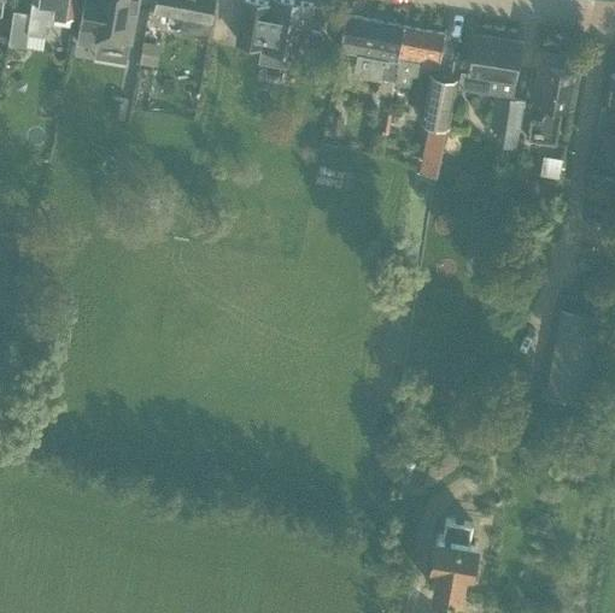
[(31,0),(29,16),(13,13),(9,47),(25,49),(28,35),(44,37),(47,19),(53,21),(54,16),(71,18),(72,0),(31,0)]
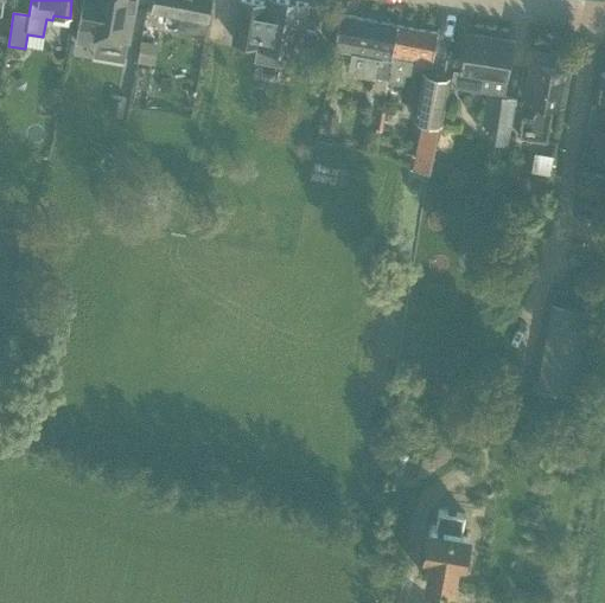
[(82,0),(76,44),(94,47),(96,37),(128,43),(134,0),(82,0)]
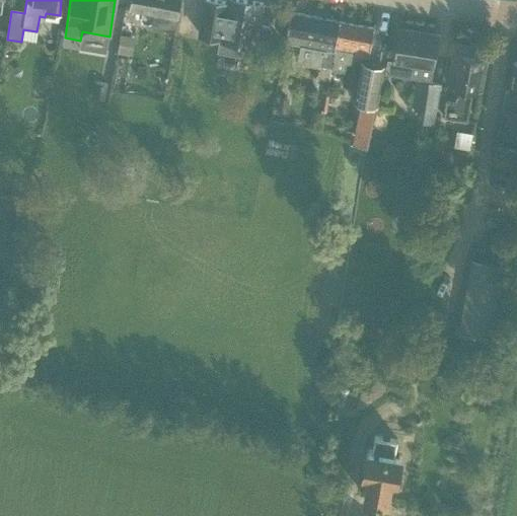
[(172,20),(174,20),(177,0),(131,0),(129,12),(154,16),(151,30),(170,34),(172,20)]
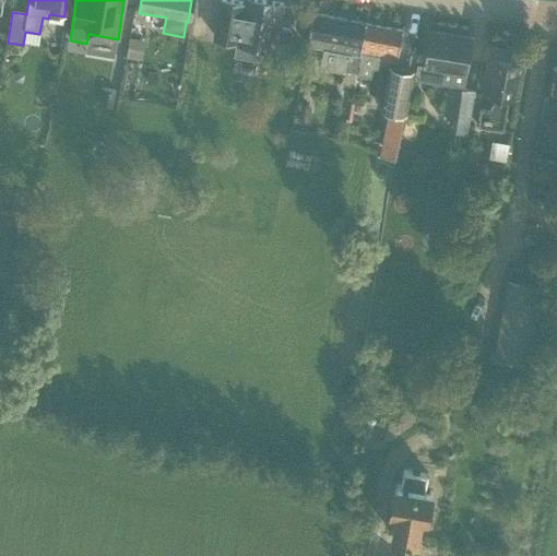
[(291,32),(279,30),(283,7),(248,0),(244,0),(243,3),(243,4),(236,46),(276,54),(286,56),(291,32)]
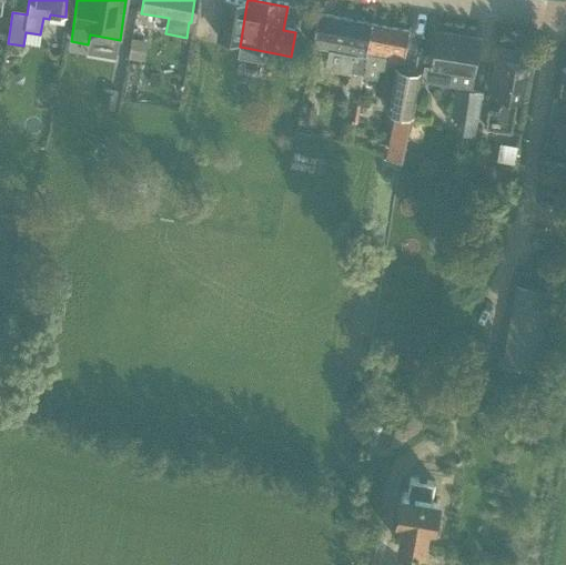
[(224,1),(218,41),(222,42),(240,44),(246,4),(229,1),(224,1)]
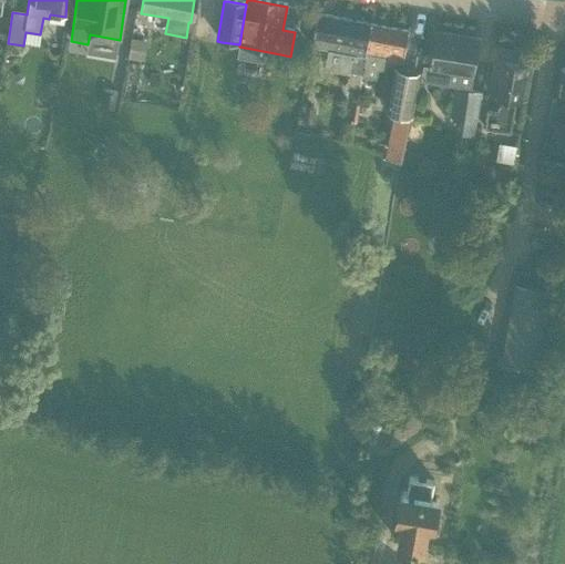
[(370,28),(357,24),(317,18),(311,49),(328,52),(327,61),(330,64),(349,68),(345,91),(358,94),(361,77),(370,28)]
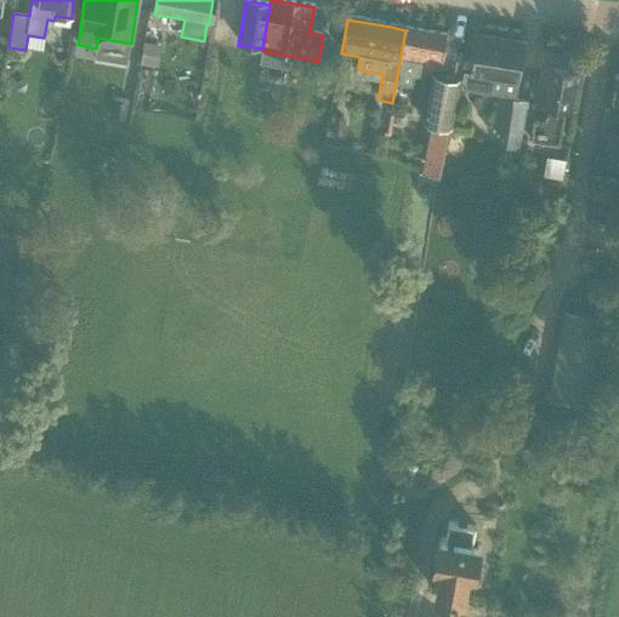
[(441,73),(447,38),(405,30),(396,84),(412,86),(414,68),(441,73)]
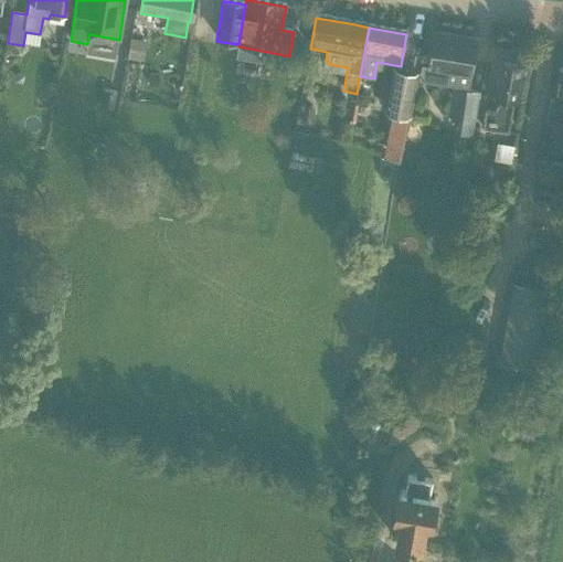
[(471,78),(469,77),(476,40),(435,33),(428,67),(422,67),(420,84),(426,84),(432,85),(432,84),(469,91),(471,78)]
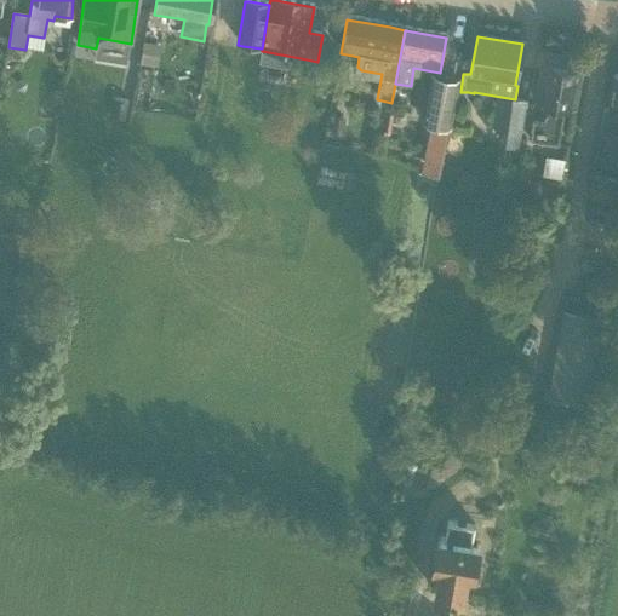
[(158,46),(143,44),(141,64),(154,67),(158,46)]
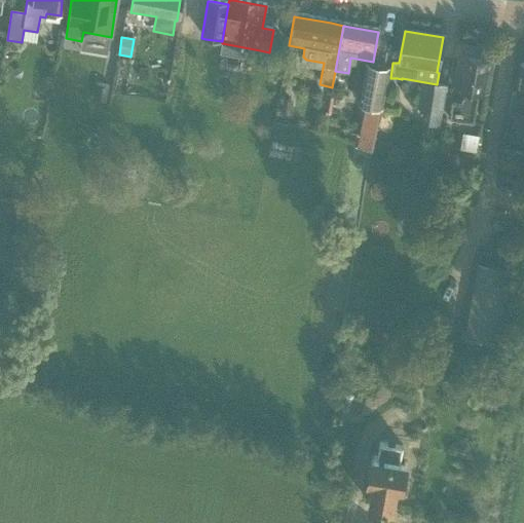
[(476,58),(476,57),(477,54),(463,52),(463,55),(460,55),(457,74),(460,75),(458,89),(463,90),(461,104),(451,103),(448,121),(474,125),(479,92),(486,95),(492,61),(476,58)]
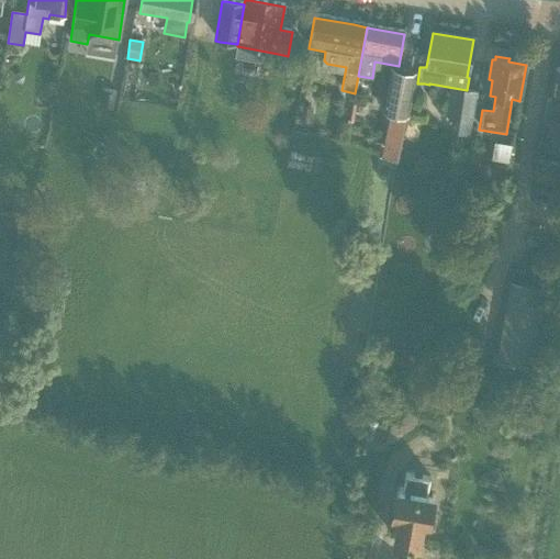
[(416,74),(403,71),(390,68),(381,112),(409,118),(416,74)]
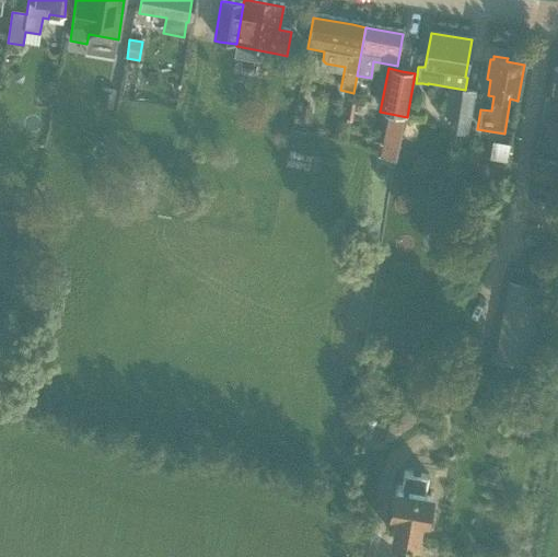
[(557,70),(554,69),(548,102),(557,103),(557,70)]
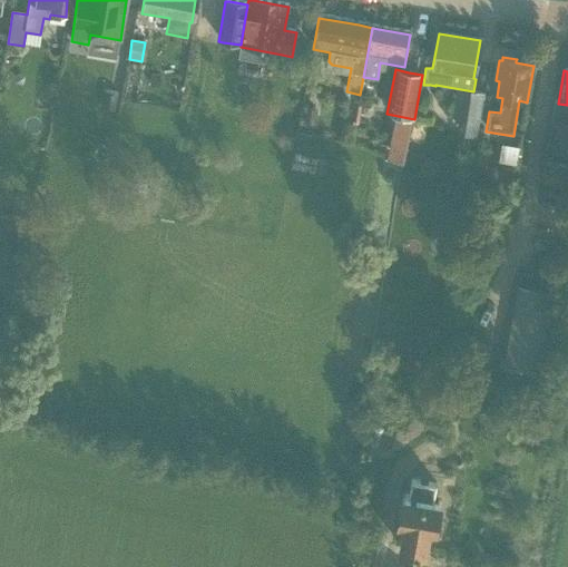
[(467,123),(464,138),(478,140),(485,96),(456,91),(451,119),(467,123)]
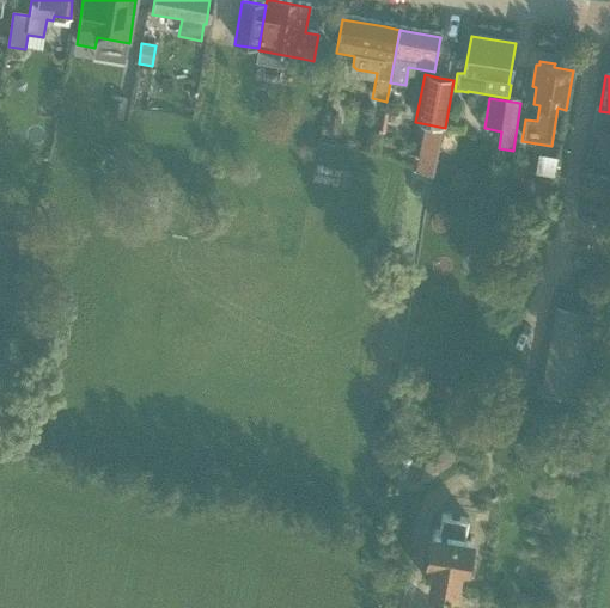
[(110,99),(108,117),(122,120),(126,102),(110,99)]
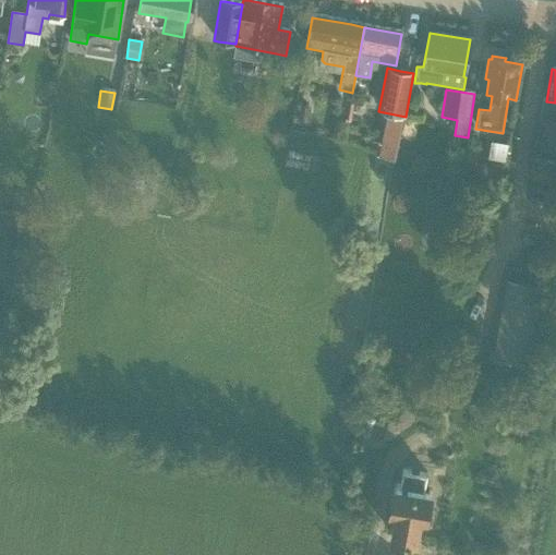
[(299,106),(297,122),(307,124),(310,112),(305,107),(299,106)]
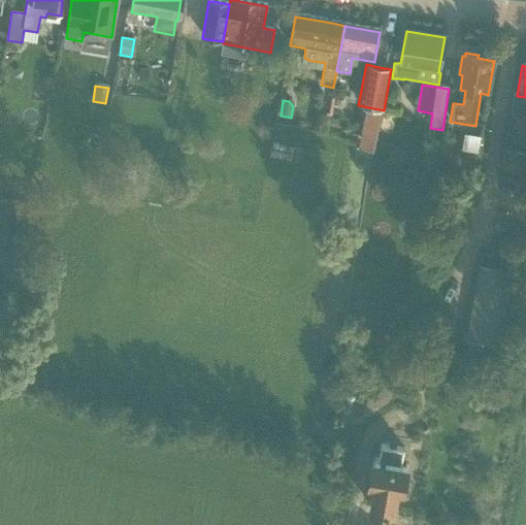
[(364,108),(361,126),(375,129),(379,111),(364,108)]
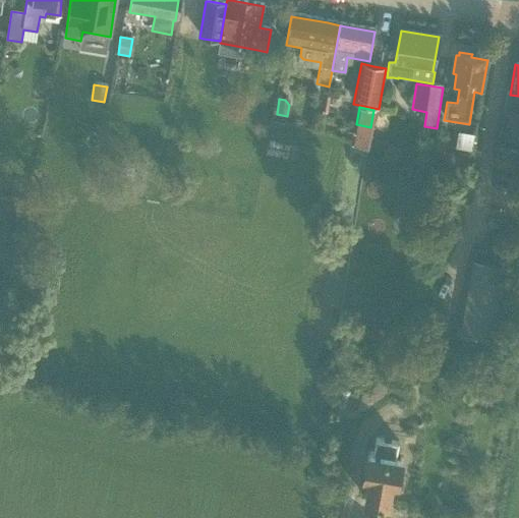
[(322,114),(312,112),(309,128),(319,130),(322,114)]
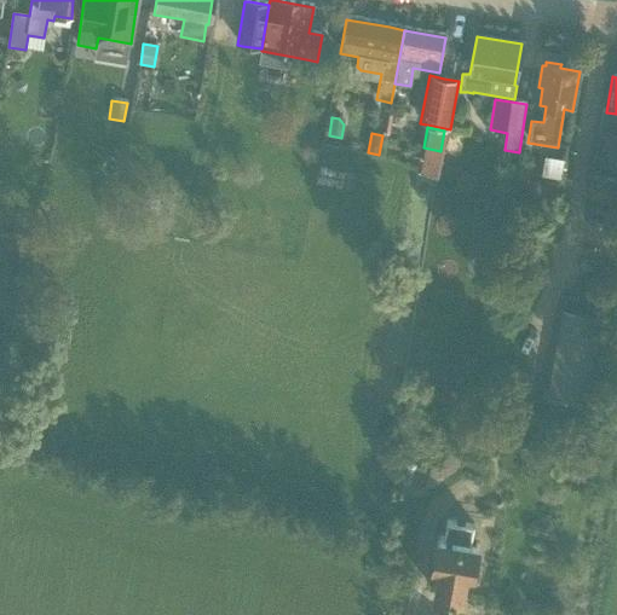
[(547,184),(545,199),(557,202),(559,186),(547,184)]
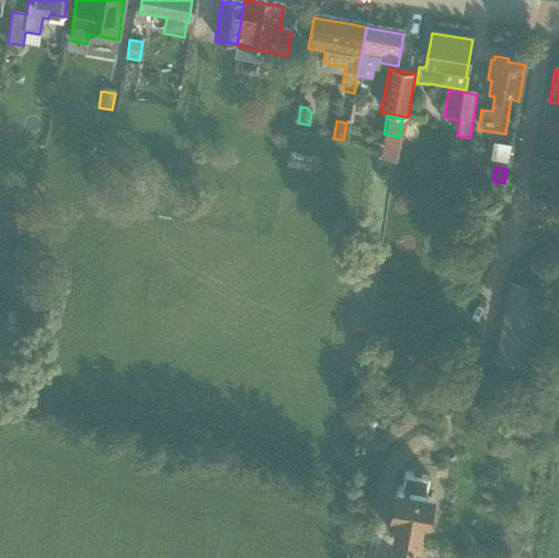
[(143,177),(132,177),(132,195),(143,195),(143,177)]
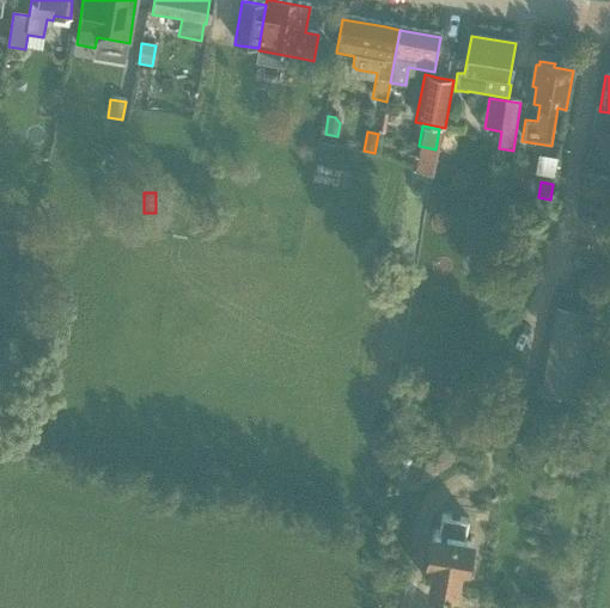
[(470,240),(468,262),(483,263),(486,241),(470,240)]
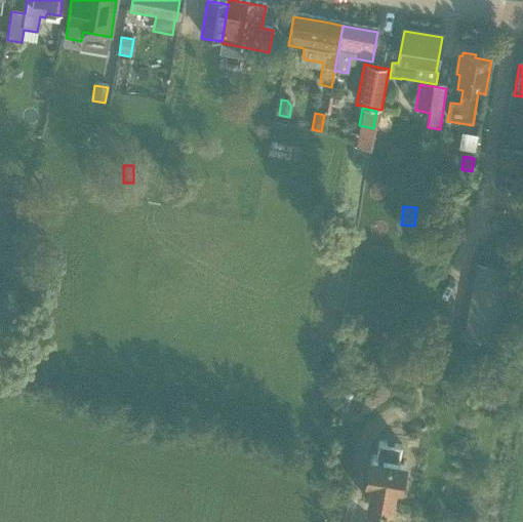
[(165,263),(163,274),(180,276),(183,265),(165,263)]
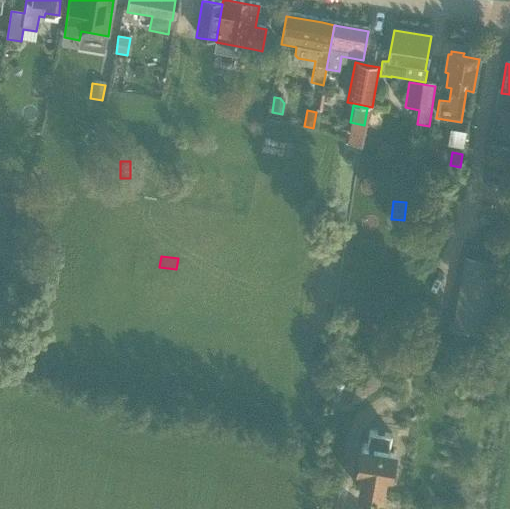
[(442,369),(441,385),(455,386),(455,369),(442,369)]
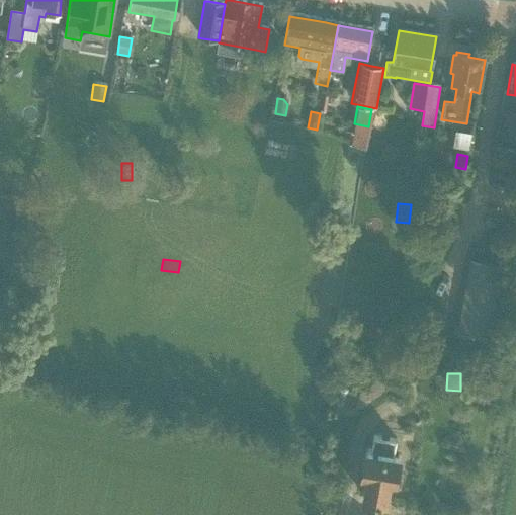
[(401,456),(393,454),(396,441),(373,436),(370,450),(364,449),(358,477),(364,478),(361,498),(387,503),(391,483),(397,483),(401,456)]
